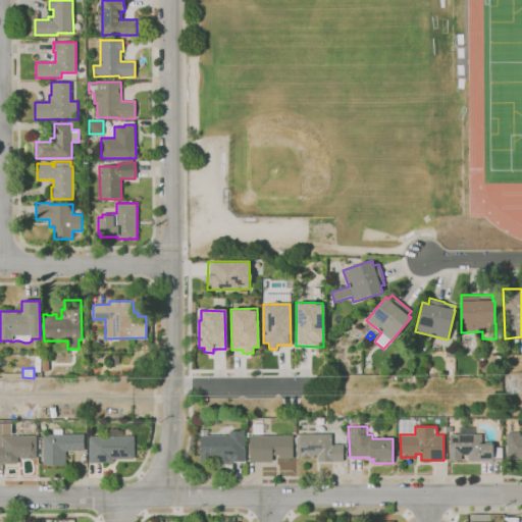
[(65,464),(43,465),(43,434),(53,434),(53,429),(62,429),(62,434),(84,434),(84,451),(65,451),(65,464)]
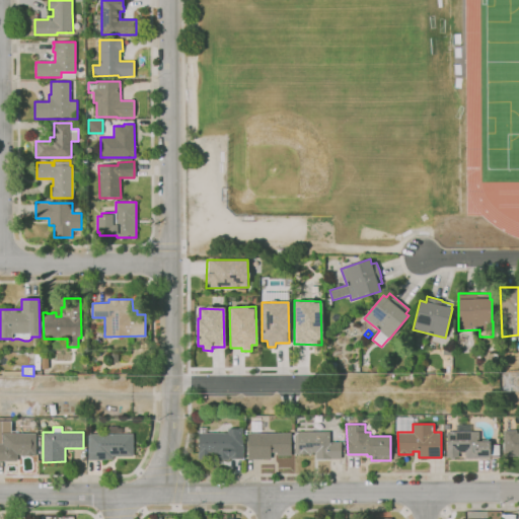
[(217,460),(217,454),(209,454),(209,460),(198,460),(198,452),(199,452),(199,433),(200,433),(200,427),(207,427),(207,433),(228,433),(228,428),(242,428),(243,458),(229,458),(229,459),(217,460)]
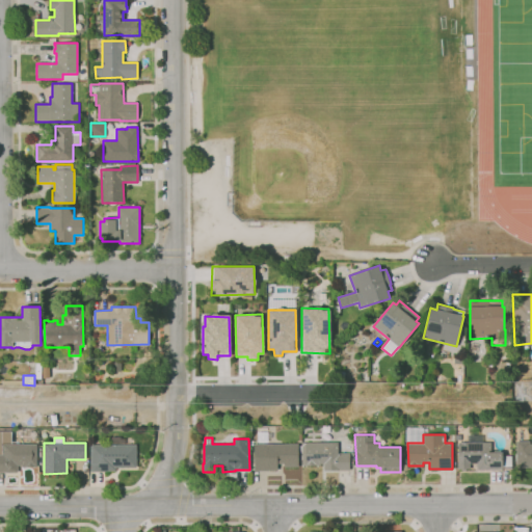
[(462,470),(462,468),(458,469),(457,459),(459,459),(459,442),(491,441),(491,451),(503,451),(503,455),(511,455),(511,466),(503,466),(503,469),(477,470),(477,462),(470,463),(470,468),(467,468),(467,470),(462,470)]
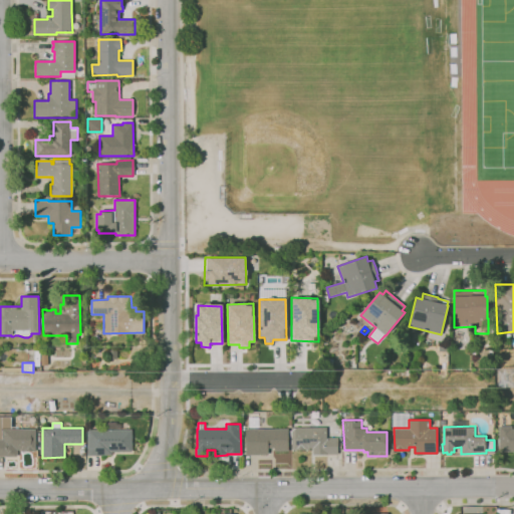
[(338,455),(313,455),(313,448),(309,448),(309,449),(304,450),(295,450),(295,428),(326,428),(326,438),(338,437),(338,455)]
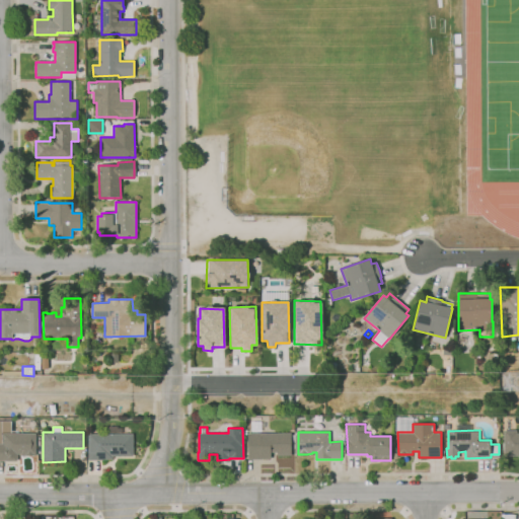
[(505,432),(518,432),(518,455),(505,455),(505,432)]
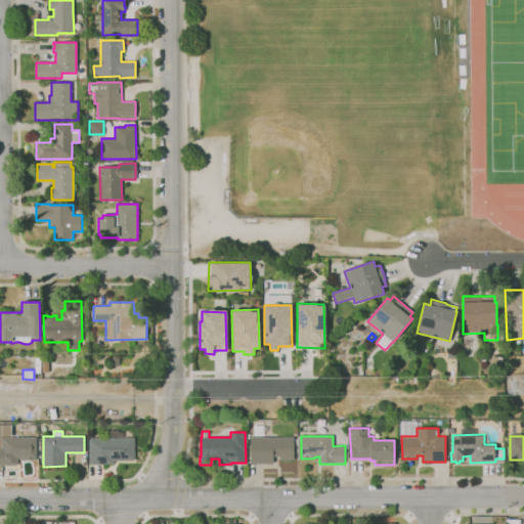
[(16,466),(0,466),(0,448),(3,448),(3,437),(37,437),(37,461),(22,461),(22,459),(16,459),(16,466)]
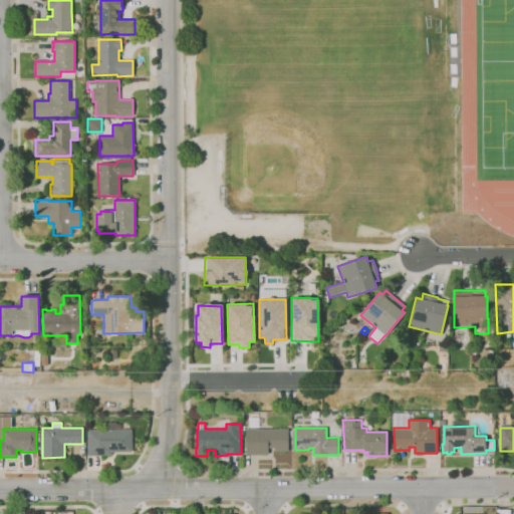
[(259,455),(246,455),(246,429),(288,429),(288,451),(273,451),(273,448),(268,448),(268,454),(259,454),(259,455)]
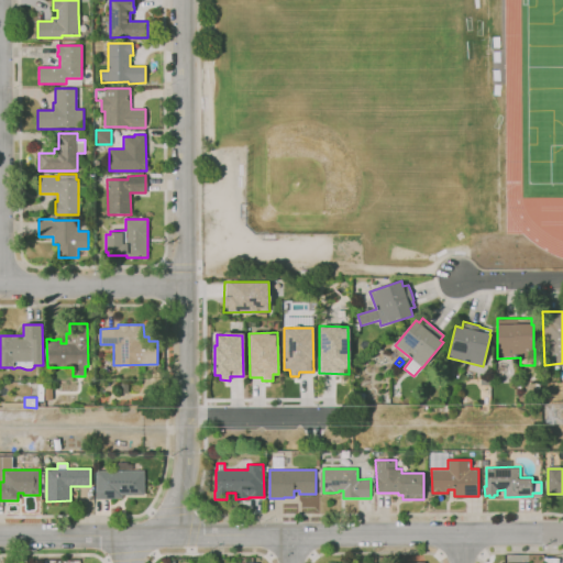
[(110,499),(96,499),(96,472),(144,471),(144,494),(122,495),(122,498),(110,498),(110,499)]
